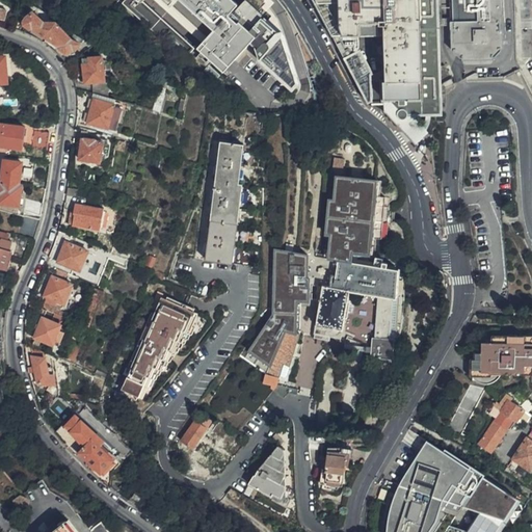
[(140,0),(131,11),(185,57),(195,46),(142,0),(140,0)]
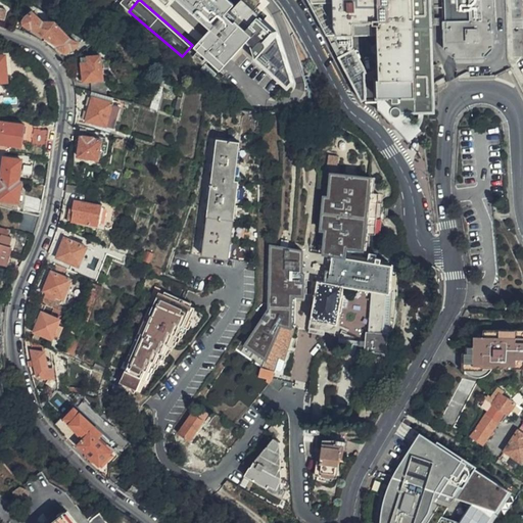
[(290,79),(277,38),(274,29),(271,30),(255,15),(257,13),(252,8),(259,1),(258,0),(158,0),(164,5),(167,3),(201,35),(202,33),(228,56),(244,39),(248,43),(252,55),(284,85),(290,79)]
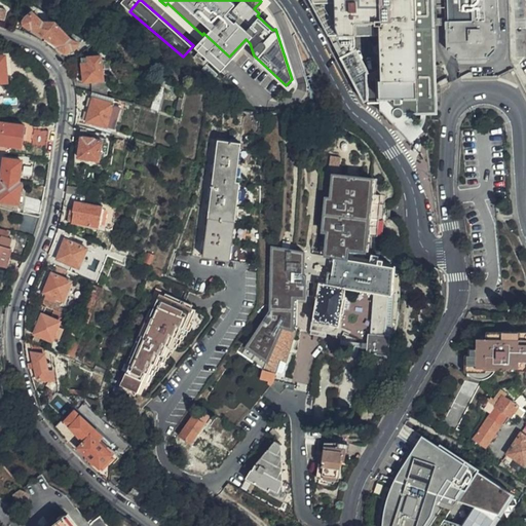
[(260,0),(261,1),(254,8),(259,13),(257,15),(272,30),(275,29),(278,38),(295,29),(292,24),(284,11),(277,2),(275,0),(260,0)]
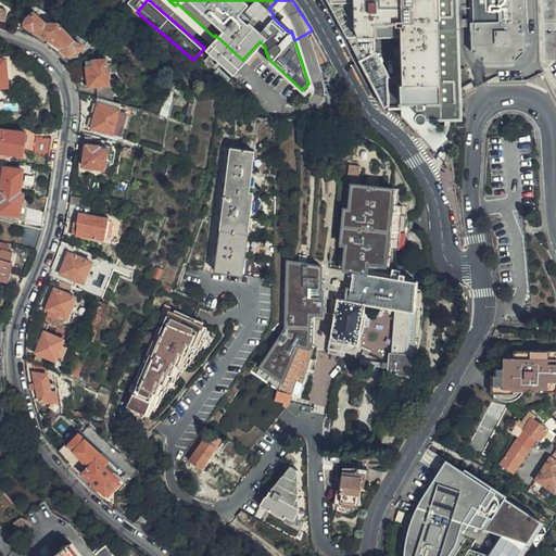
[(414,126),(416,123),(417,122),(418,122),(419,123),(420,123),(422,123),(424,123),(425,123),(426,122),(427,122),(431,121),(456,121),(453,27),(456,27),(455,0),(327,0),(345,36),(384,109),(388,74),(376,53),(375,36),(402,35),(403,68),(403,85),(401,85),(402,113),(407,118),(408,121),(408,122),(408,123),(409,124),(411,125),(412,126),(414,126)]
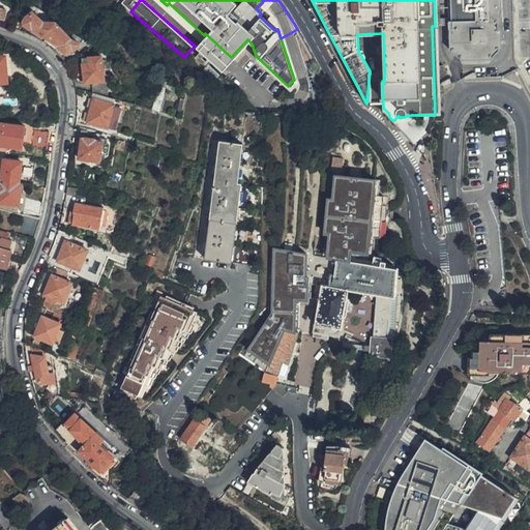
[(452,30),(451,0),(437,0),(438,31),(443,31),(452,30)]
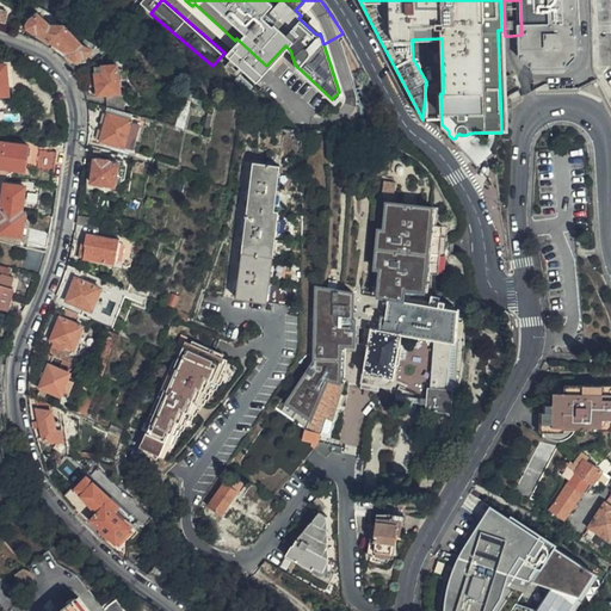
[(520,0),(522,35),(523,65),(530,72),(569,71),(575,62),(574,0),(520,0)]
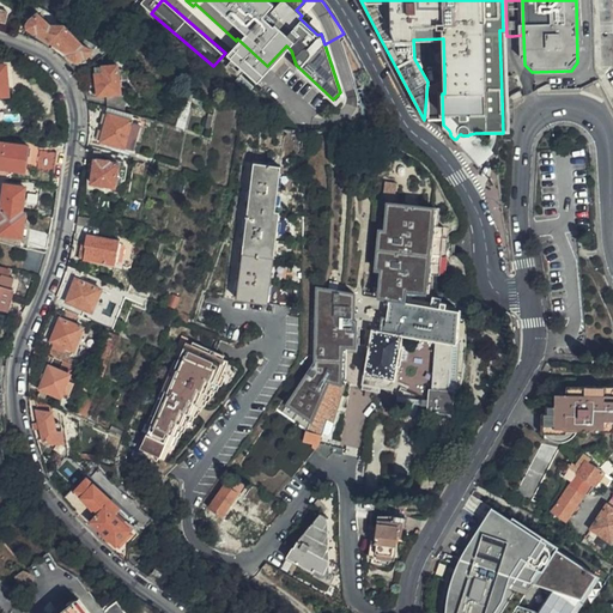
[(82,43),(65,25),(49,22),(38,13),(32,17),(26,24),(29,28),(35,32),(37,31),(68,52),(68,55),(76,59),(80,59),(84,53),(87,55),(91,49),(82,43)]
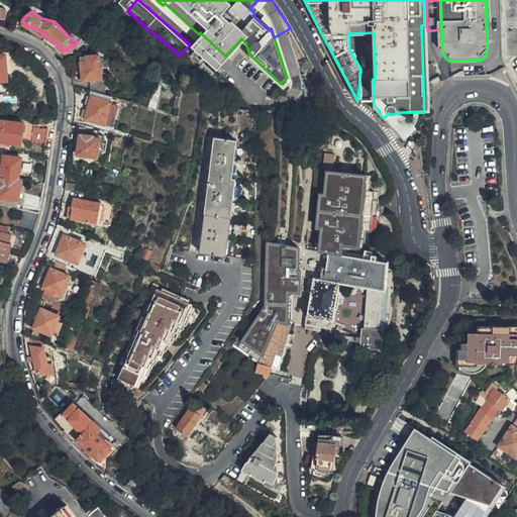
[(199,34),(190,44),(215,68),(225,56),(200,32),(199,34)]
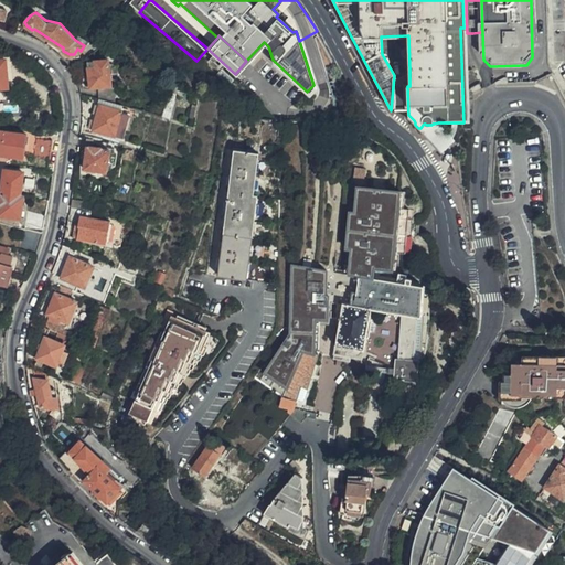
[(87,61),(88,67),(89,77),(91,87),(110,85),(107,59),(87,61)]
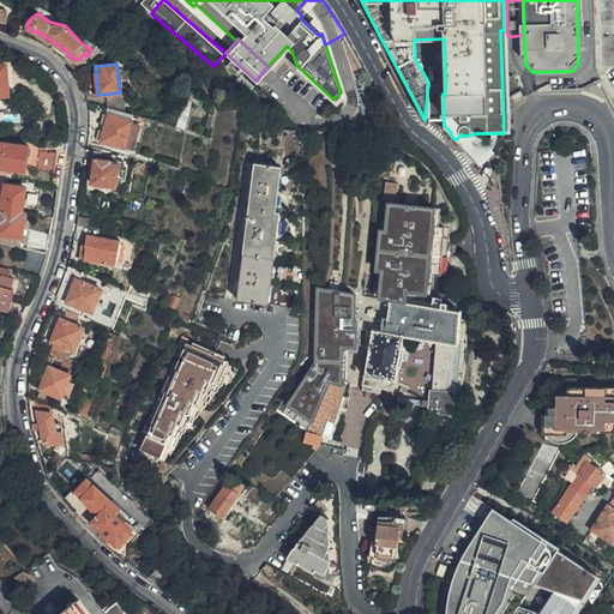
[(516,104),(524,101),(512,79),(509,80),(507,82),(513,106),(516,104)]
